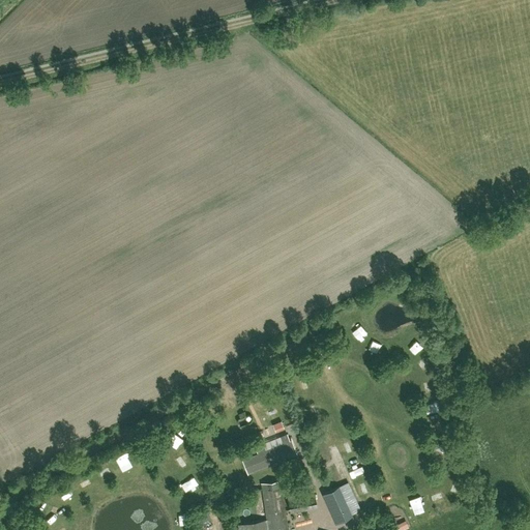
[(354,331),(361,343),(372,335),(364,325),(354,331)]
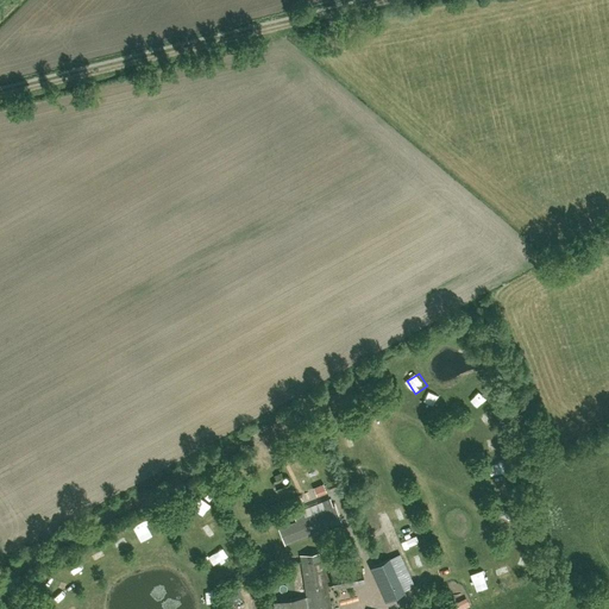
[(425,405),(439,407),(441,395),(428,391),(425,405)]
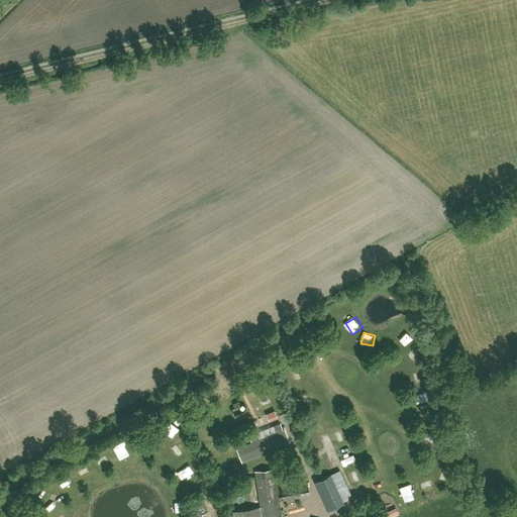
[(418,374),(421,384),(427,382),(424,372),(418,374)]
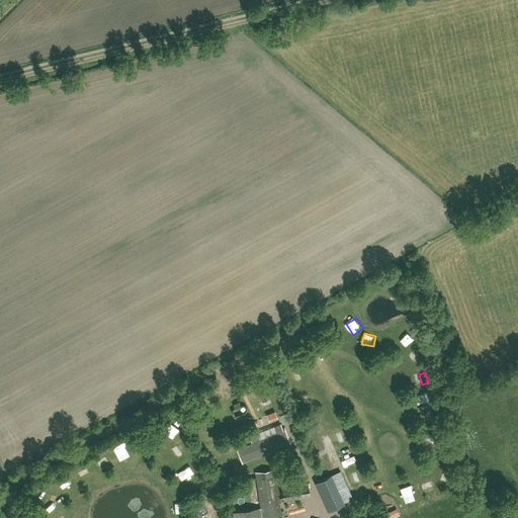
[(425,395),(428,405),(433,403),(430,393),(425,395)]
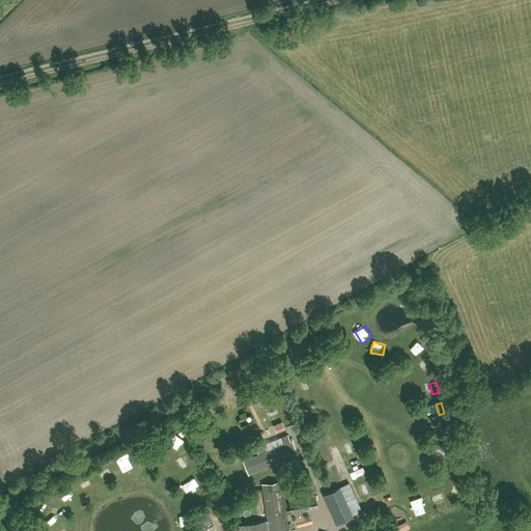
[(448,424),(439,425),(441,435),(449,434),(448,424)]
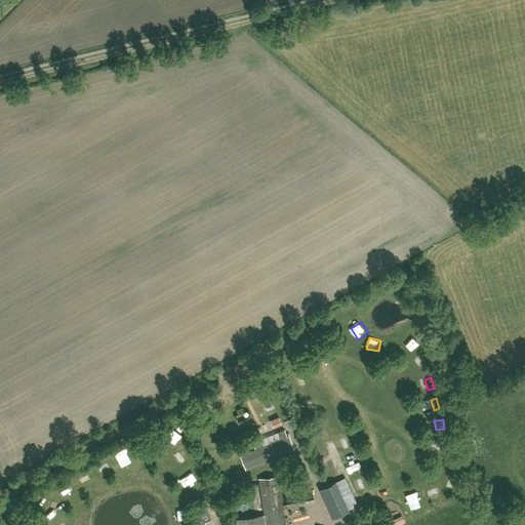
[(174,448),(184,438),(174,430),(165,439),(174,448)]
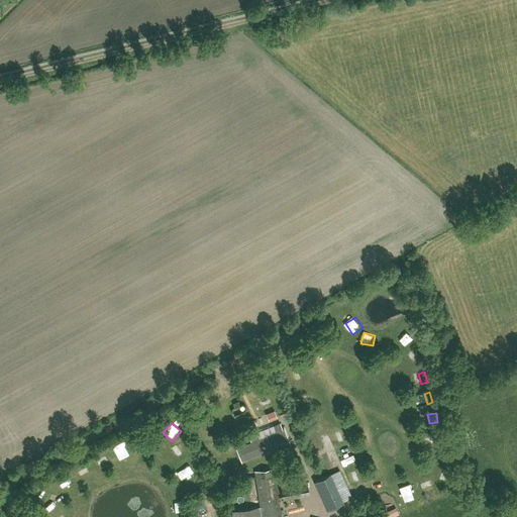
[(284,430),(237,447),(242,460),(289,442),(284,430)]
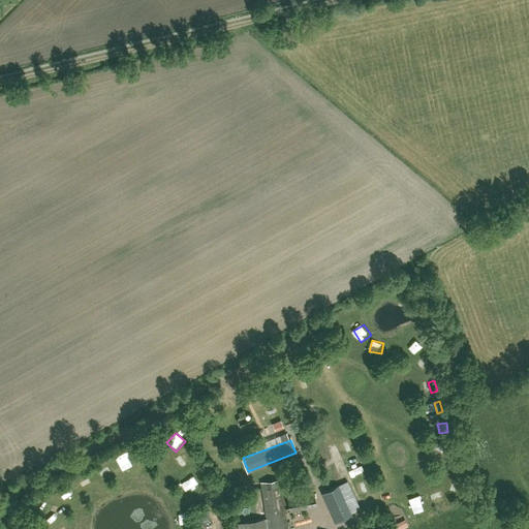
[(185,454),(177,461),(184,469),(192,462),(185,454)]
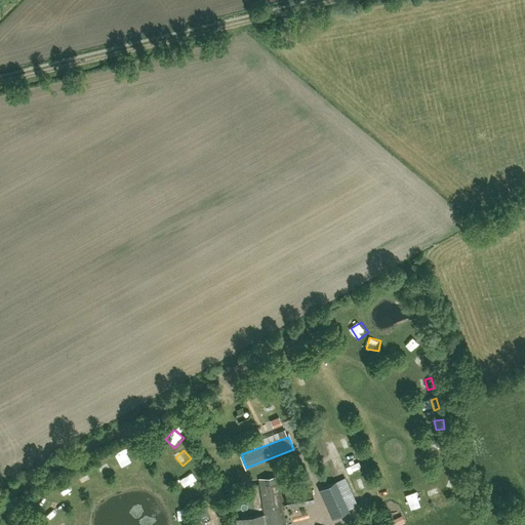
[(333,459),(326,461),(329,475),(336,473),(333,459)]
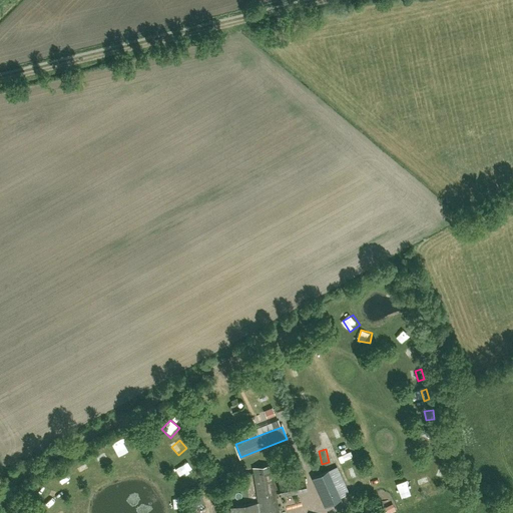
[(278,512),(273,472),(272,466),(252,468),(253,474),(253,475),(257,495),(258,504),(229,508),(230,512),(278,512)]
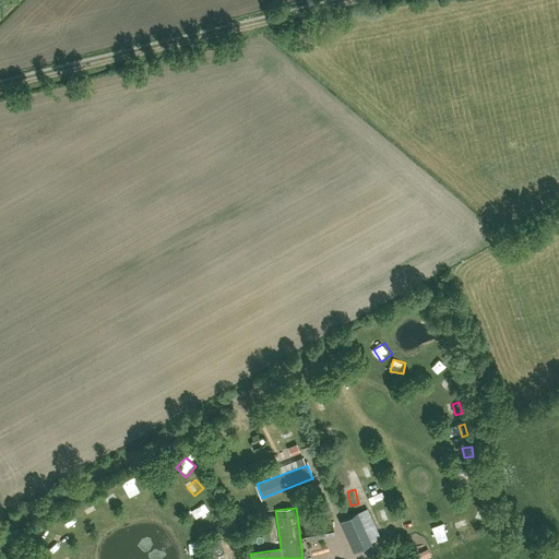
[(306,540),(334,535),(330,511),(312,514),(314,524),(304,526),(306,540)]
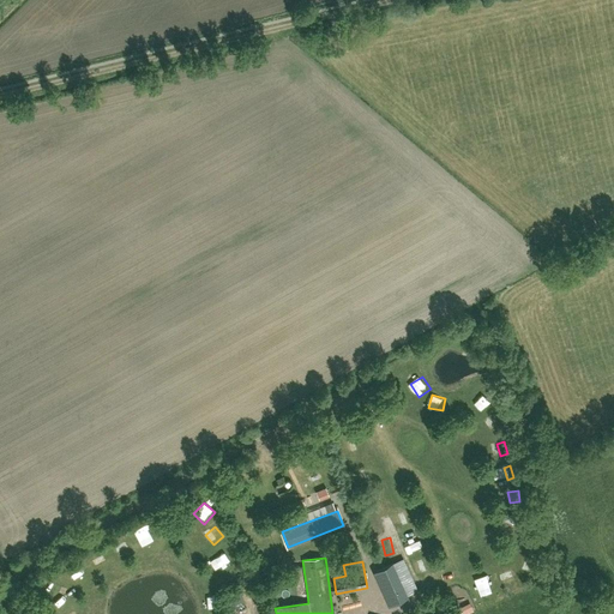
[(391,603),(401,600),(408,596),(392,563),(375,570),(391,603)]
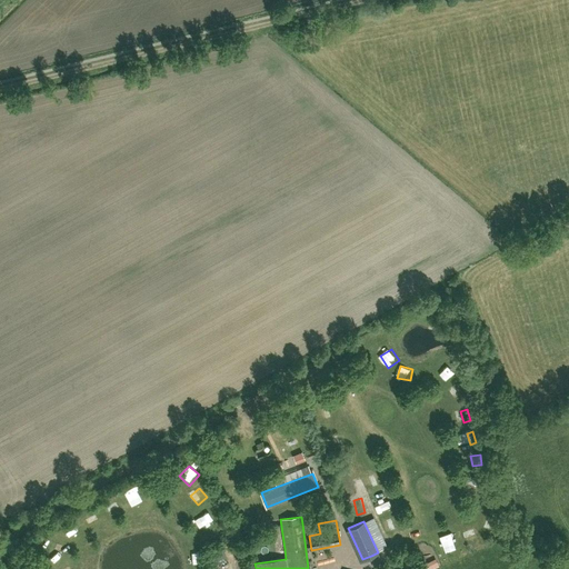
[(443,539),(447,551),(459,549),(456,537),(443,539)]
